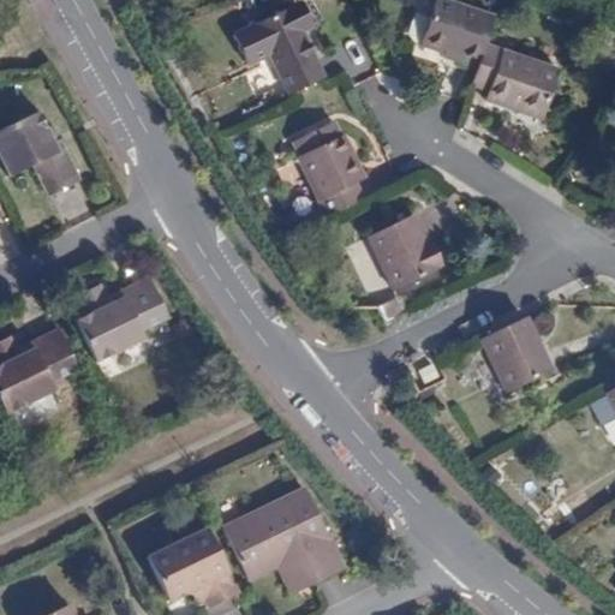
[(488,35),(495,15),(451,0),(435,0),(422,42),(441,48),(460,55),(459,60),(477,66),(485,45),(488,35)]
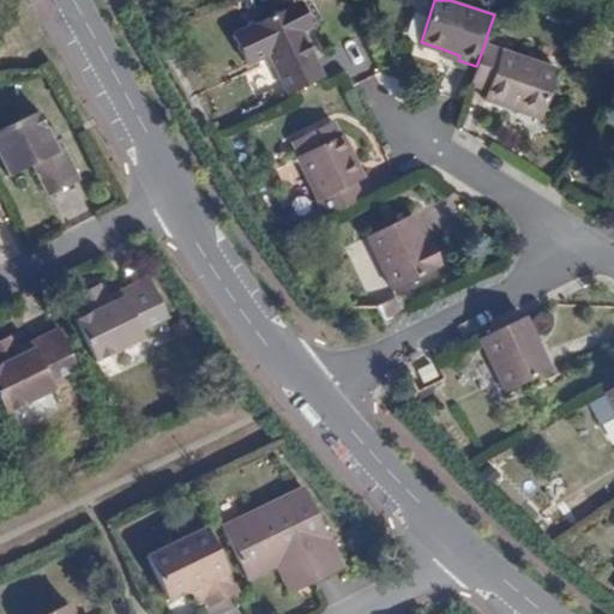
[(294,4),(305,29),(311,25),(299,1),(294,4)]
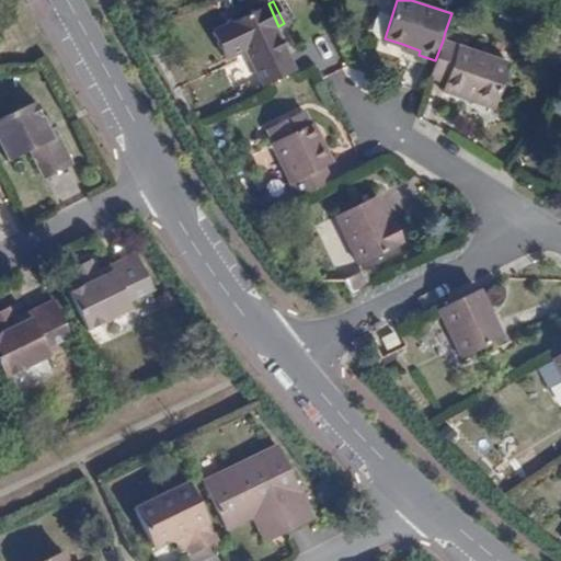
[(245,49),(264,88),(297,71),(275,27),(278,26),(268,3),(264,7),(262,2),(253,6),(255,10),(233,21),(213,32),(226,59),(245,49)]
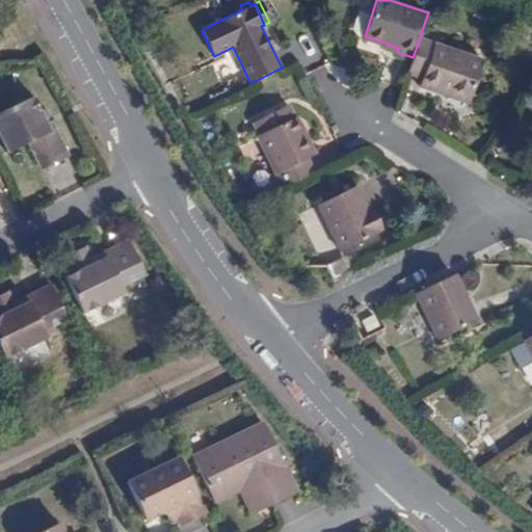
[(219,16),(221,20),(242,9),(240,5),(219,16)]
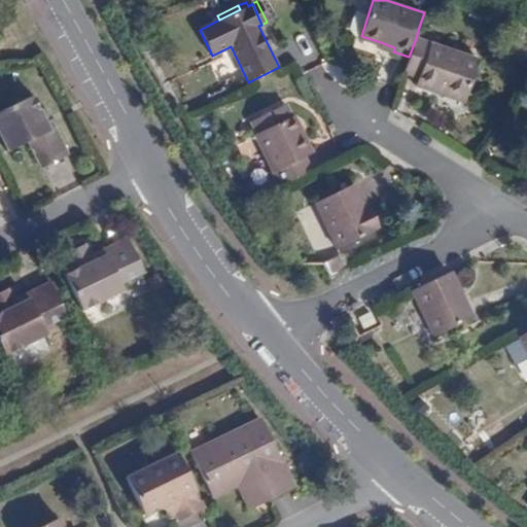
[(438,37),(418,30),(416,38),(435,46),(438,37)]
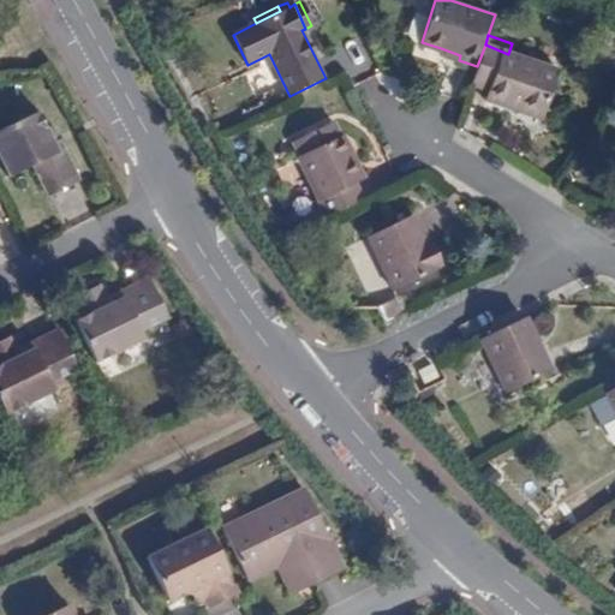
[(477,66),(472,83),(488,89),(484,97),(541,118),(557,71),(508,54),(485,45),(477,66)]
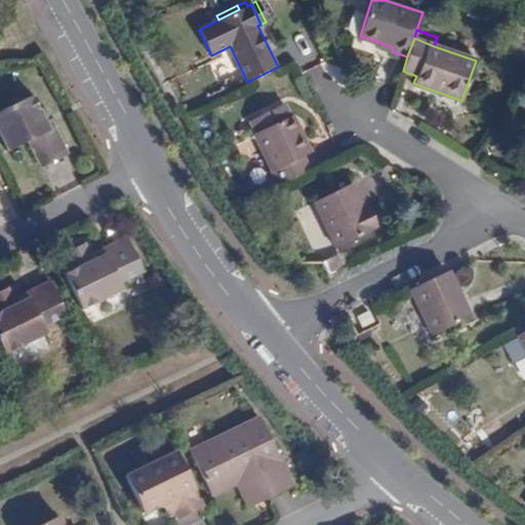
[(393,47),(376,41),(374,46),(392,51),(393,47)]
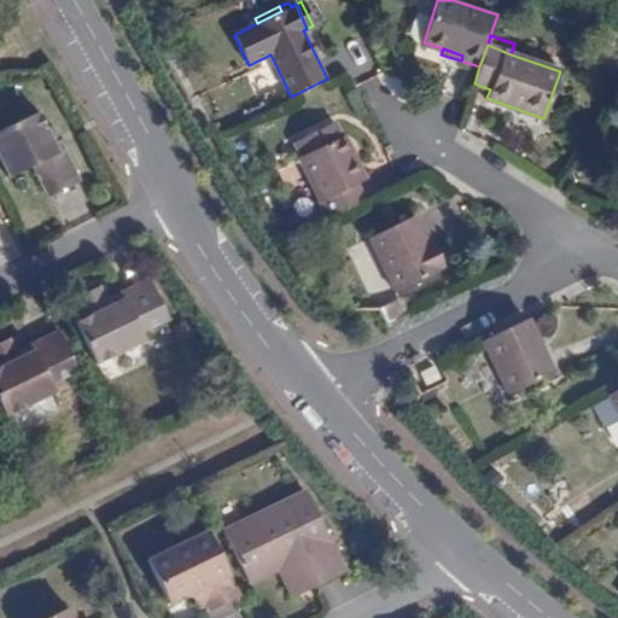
[(56,152),(46,132),(36,112),(0,129),(0,162),(9,179),(34,167),(48,197),(80,181),(64,149),(56,152)]
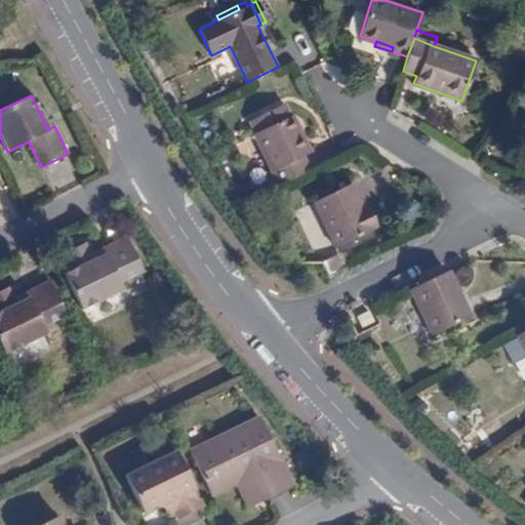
[(252,135),(277,187),(310,170),(303,156),(308,154),(303,143),(306,140),(293,115),(291,116),(285,104),(264,114),(270,127),(255,134),(252,135)]
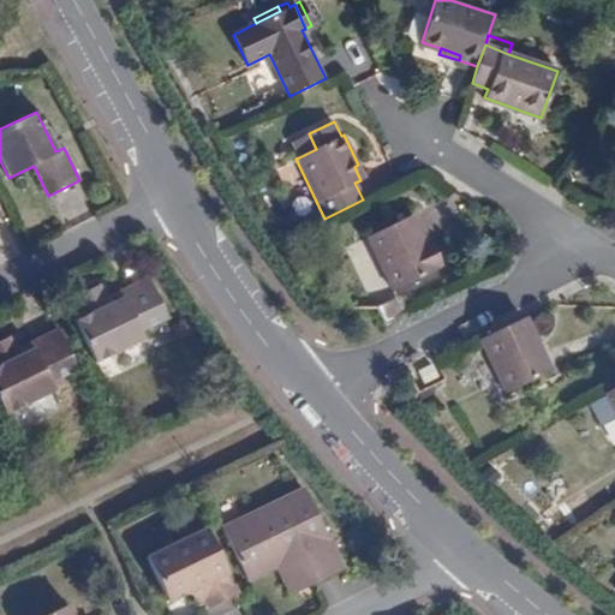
[(53,127),(46,131),(55,151),(64,148),(53,127)]
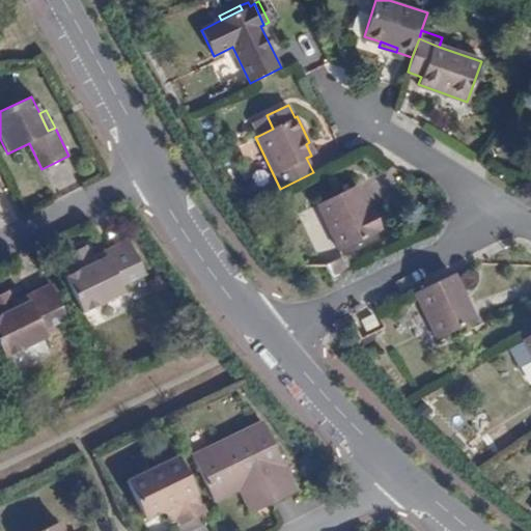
[(273,129),(267,115),(252,122),(258,136),(273,129)]
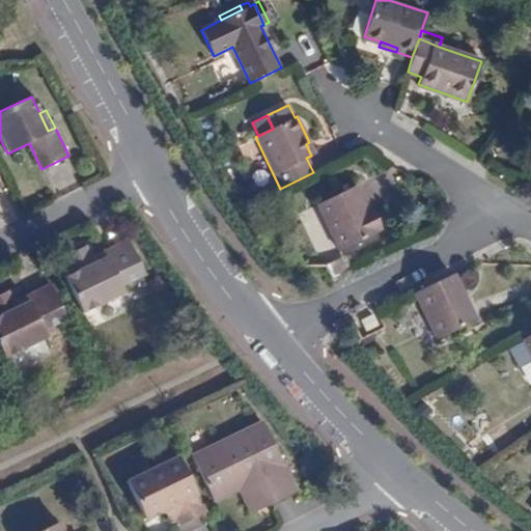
[(352,187),(317,204),(341,251),(378,233),(376,230),(381,229),(369,207),(363,211),(352,187)]
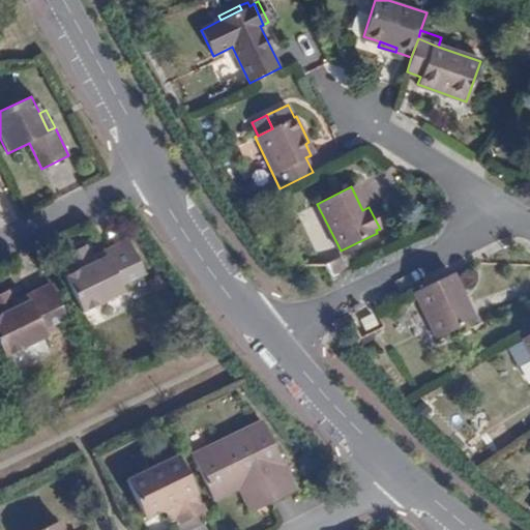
[(93,264),(91,257),(87,248),(68,258),(76,273),(65,278),(83,315),(125,295),(121,289),(145,277),(127,240),(102,252),(106,258),(93,264)]
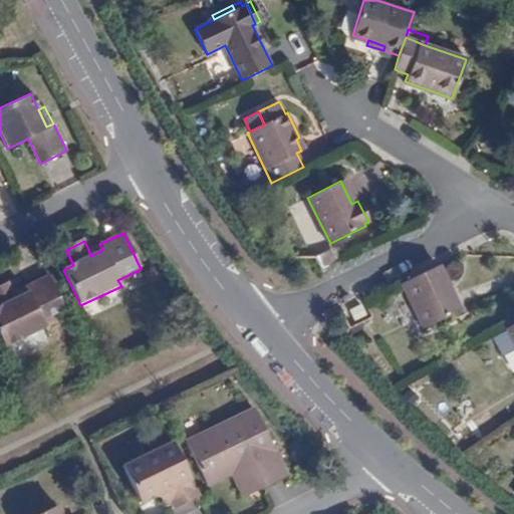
[(99,244),(88,249),(90,256),(102,250),(99,244)]
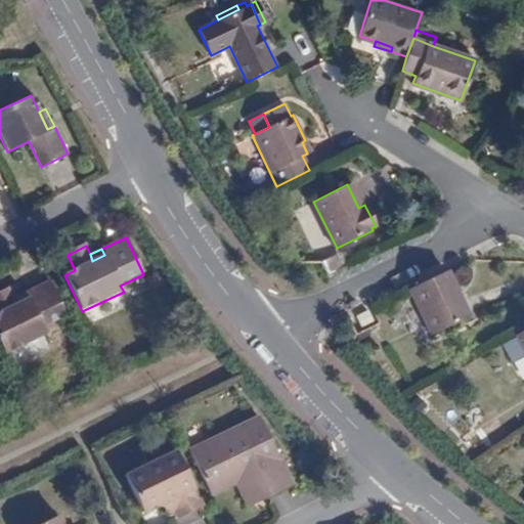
[(328,277),(347,268),(340,255),(321,264),(328,277)]
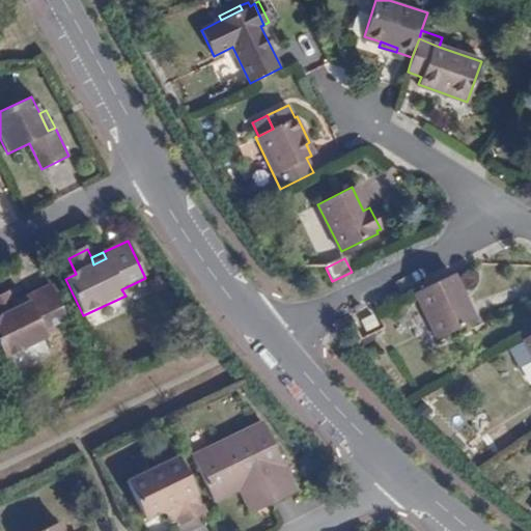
[(452,275),(413,294),(436,339),(474,320),(452,275)]
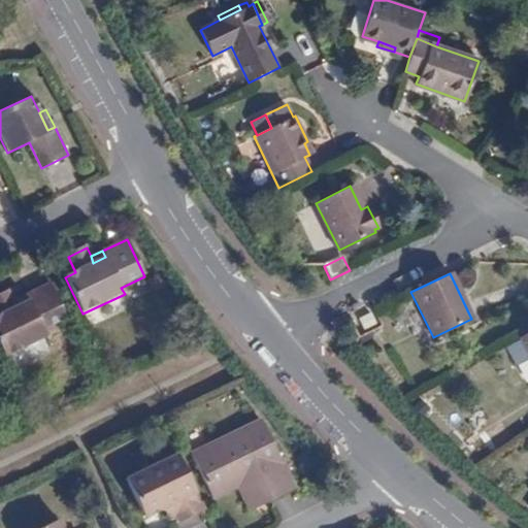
[(17,305),(13,299),(9,291),(0,295),(0,344),(6,357),(47,337),(44,331),(68,320),(50,283),(26,294),(29,300),(17,305)]
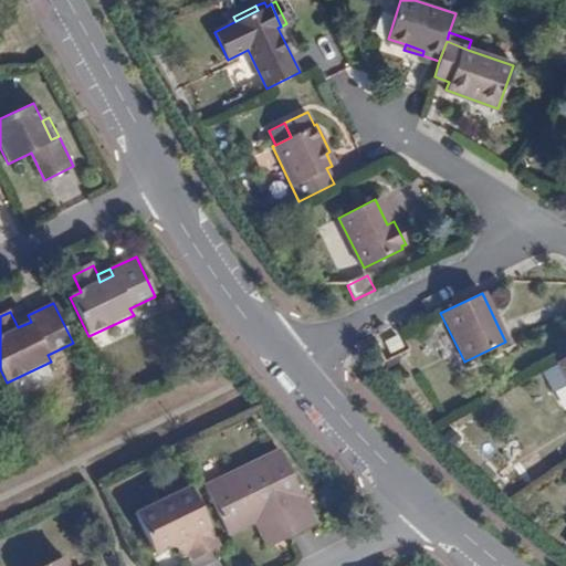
[(28,315),(14,321),(18,327),(31,322),(28,315)]
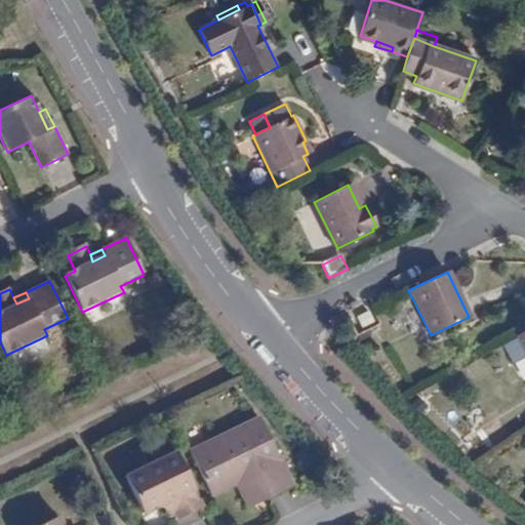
[(368,310),(356,316),(361,326),(373,321),(368,310)]
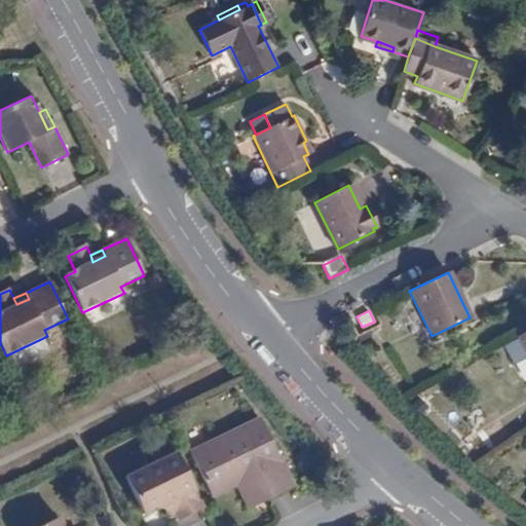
[(525,331),(516,337),(525,354),(525,331)]
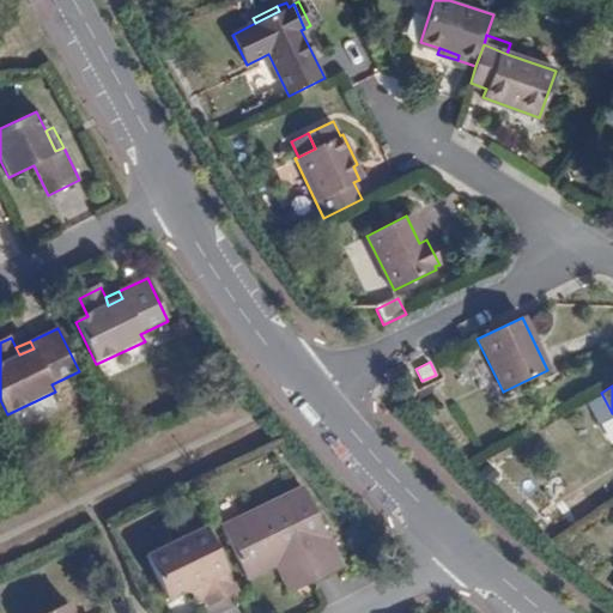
[(296,550),(309,577),(339,563),(301,484),(220,523),(246,576),(274,560),(296,550)]
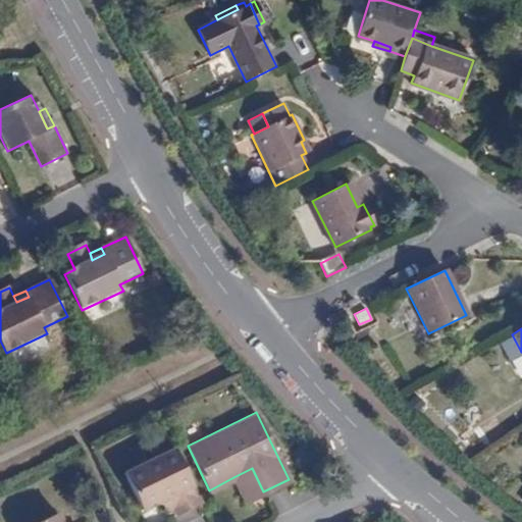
[(177,513),(200,502),(173,448),(124,472),(143,509),(161,500),(168,496),(173,507),(177,513)]
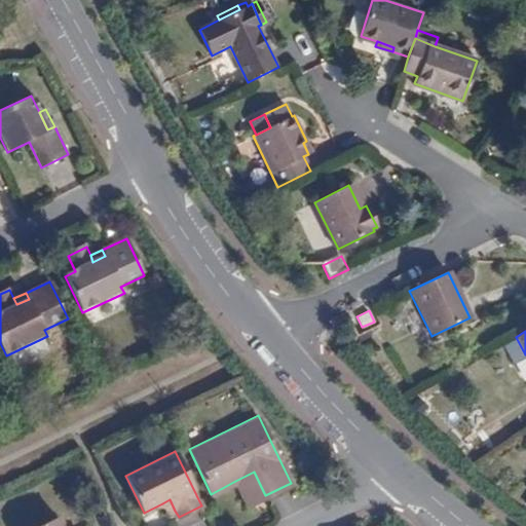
[(247,504),(265,495),(254,472),(235,481),(247,504)]
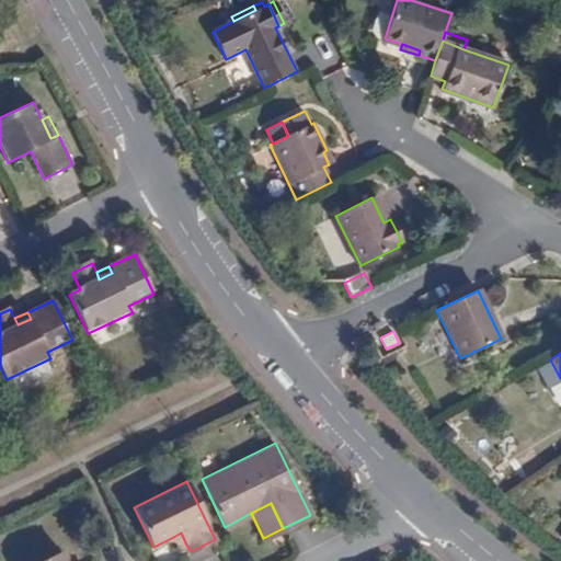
[(181,533),(173,537),(179,548),(186,545),(181,533)]
